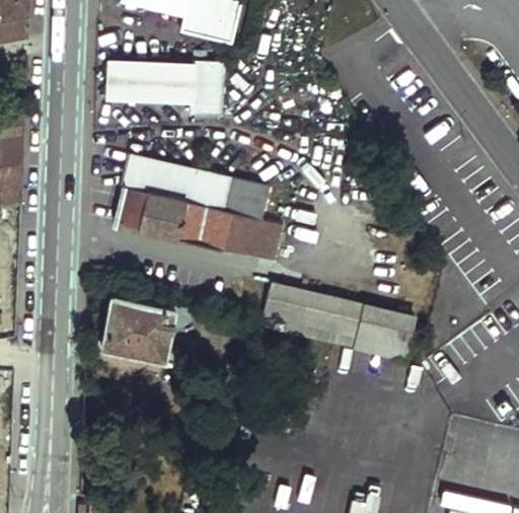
[(0,0),(0,39),(27,33),(27,0),(0,0)]
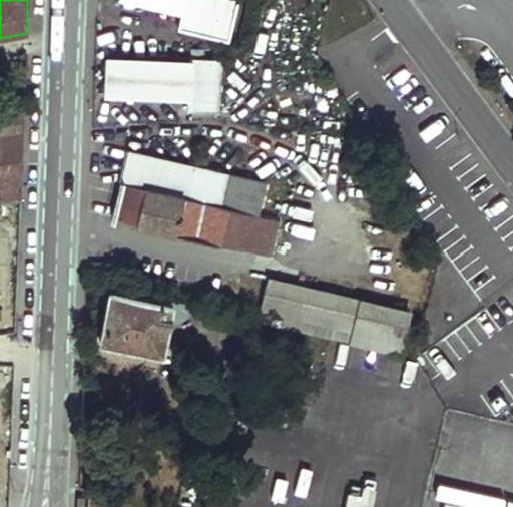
[(227,42),(236,4),(221,0),(118,0),(181,17),(178,29),(227,42)]
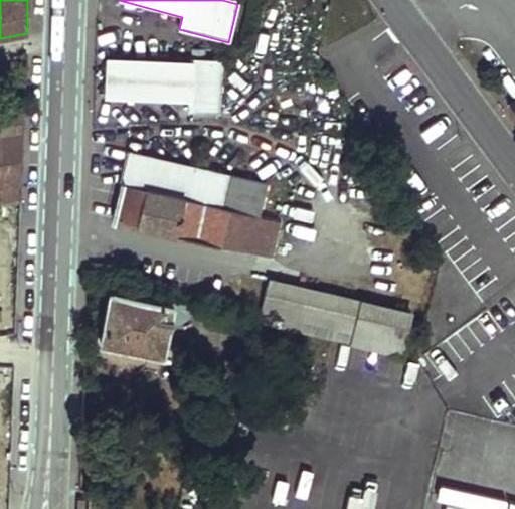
[(186,100),(188,63),(108,59),(106,95),(186,100)]
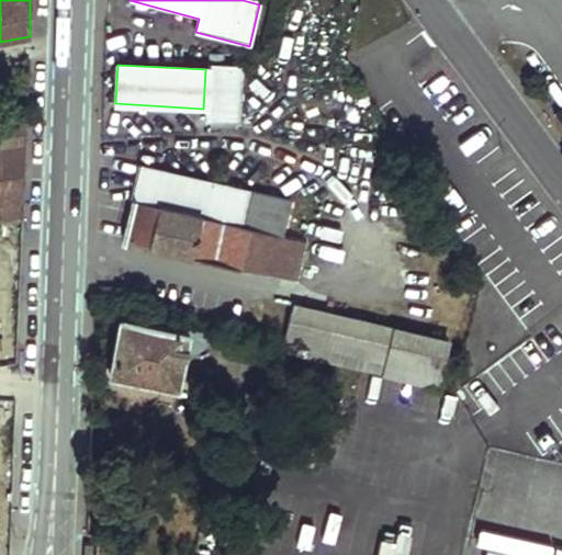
[(243,71),(205,69),(203,109),(202,122),(238,124),(243,71)]
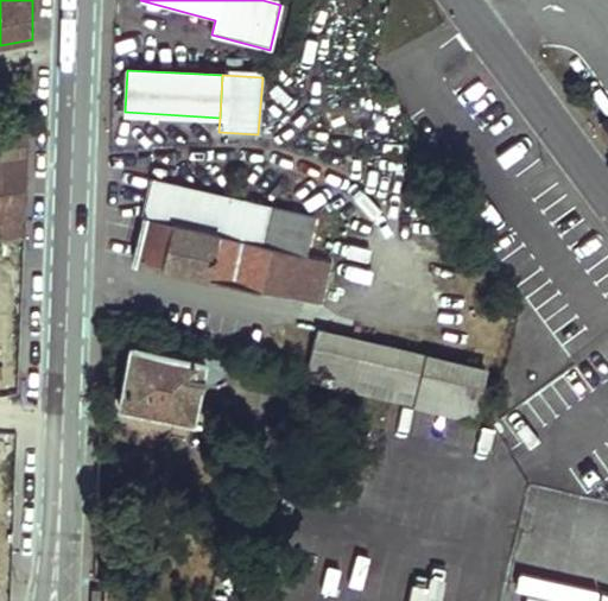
[(0,242),(24,239),(29,131),(0,134),(0,242)]
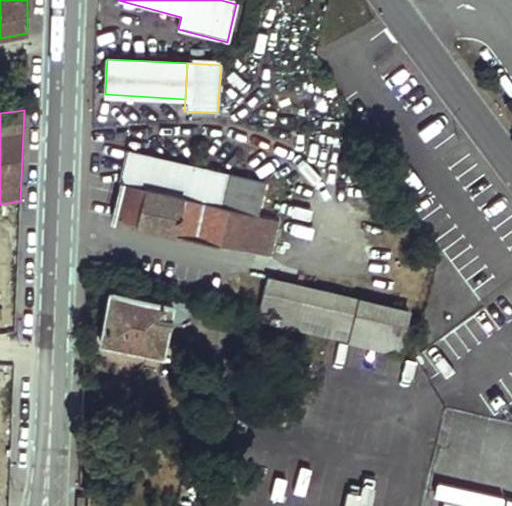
[(258,182),(129,151),(113,220),(269,258),(273,244),(288,247),(293,226),(250,216),(258,182)]
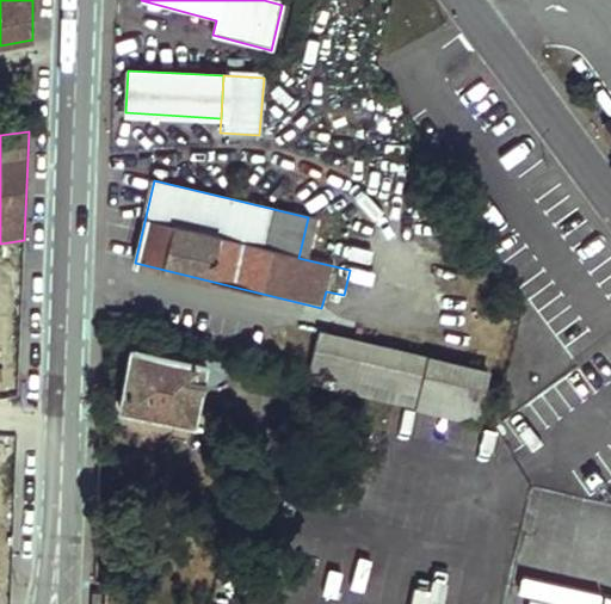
[(476,425),(488,376),(319,336),(307,386),(476,425)]
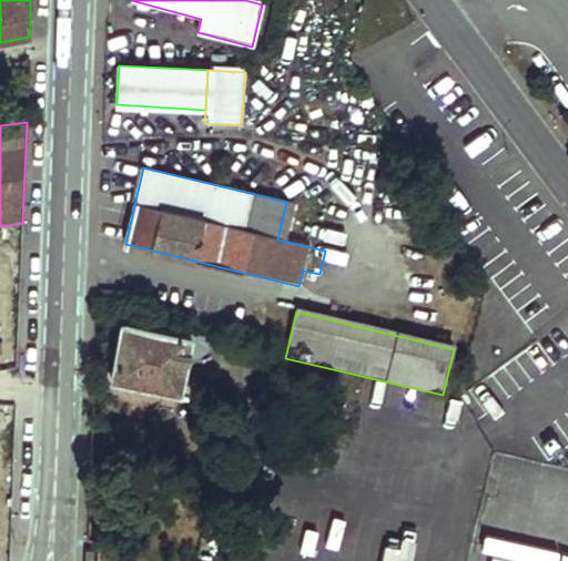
[(174,393),(189,336),(122,319),(110,377),(174,393)]
